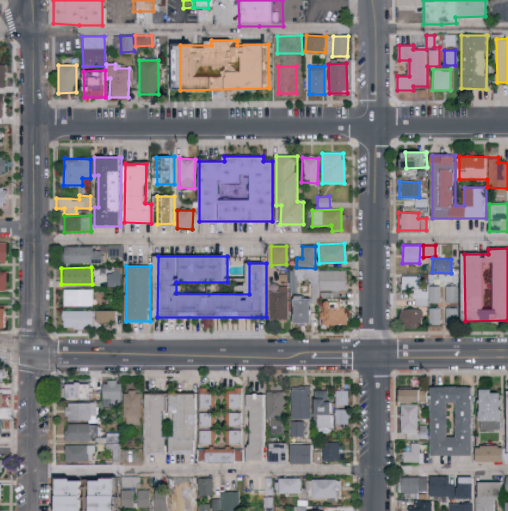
[(317,269),(289,270),(289,293),(296,293),(295,281),(310,280),(310,296),(295,297),(296,323),(313,323),(313,305),(317,305),(317,269)]
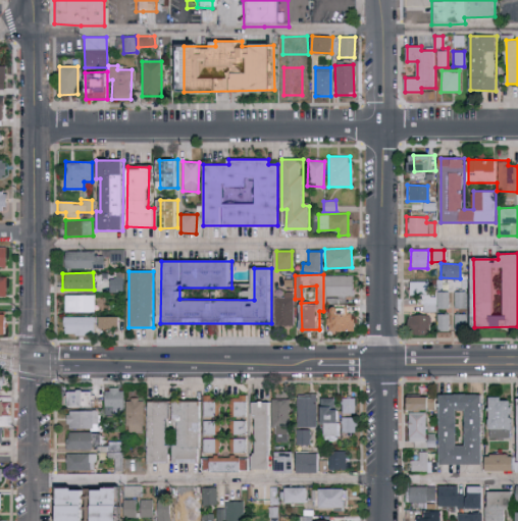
[(353,275),(325,275),(325,297),(353,296),(353,275)]
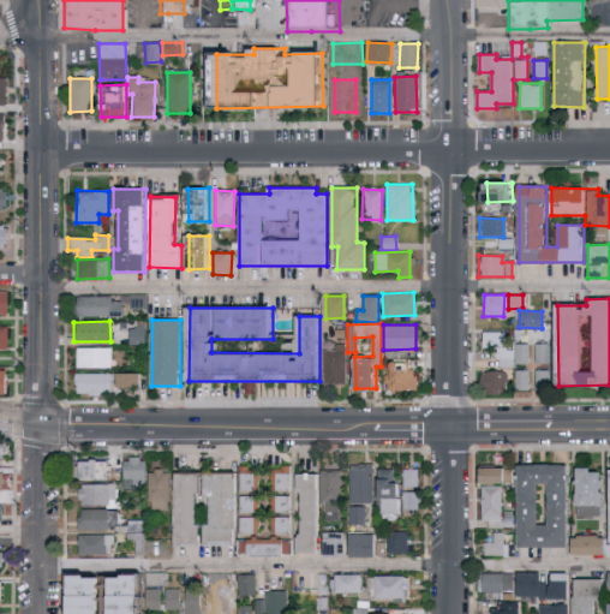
[(127,344),(144,344),(144,327),(127,327),(127,344)]
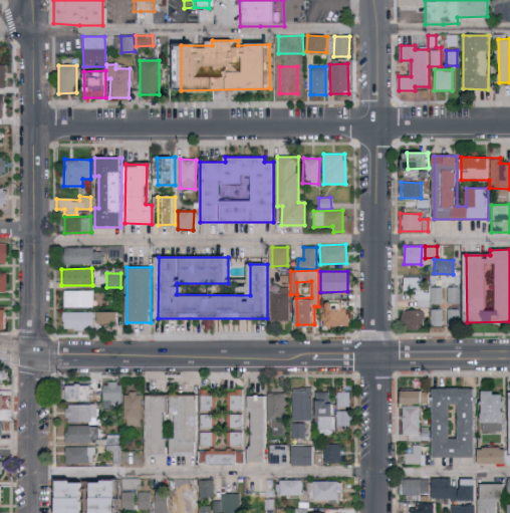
[(428,289),(416,288),(415,307),(429,307),(429,303),(442,304),(443,283),(450,284),(450,276),(429,275),(428,289)]
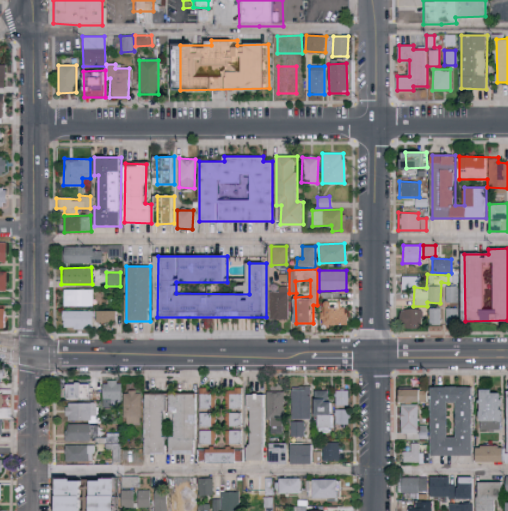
[(419,276),(402,276),(402,289),(419,289),(419,276)]
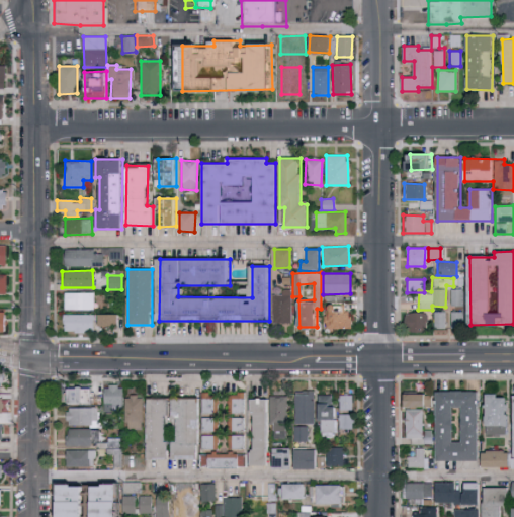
[(461,307),(461,289),(450,289),(449,306),(461,307)]
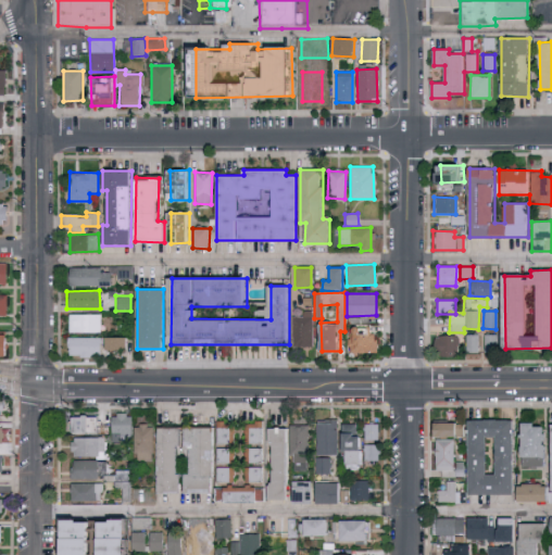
[(98,313),(67,314),(69,332),(98,331),(98,313)]
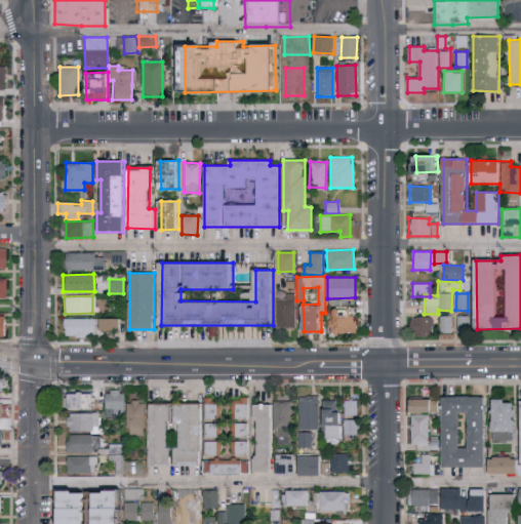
[(294,327),(294,298),(276,298),(276,327),(294,327)]
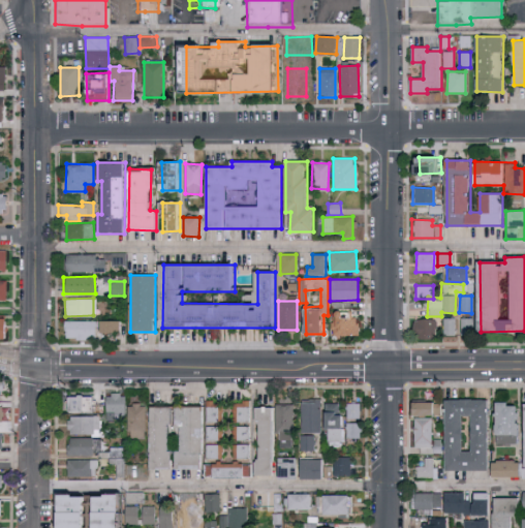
[(358,335),(357,312),(332,312),(332,336),(358,335)]
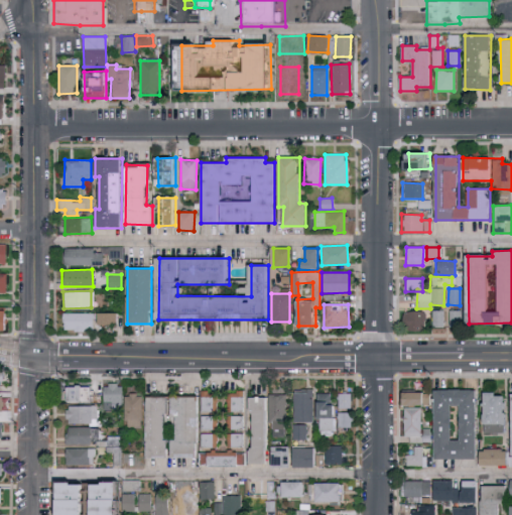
[(0,331),(7,332),(8,310),(0,310),(0,331)]
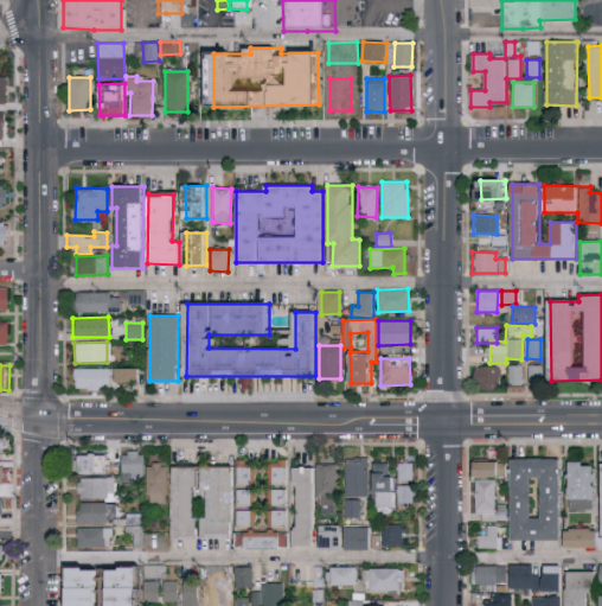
[(498,389),(499,367),(474,365),(474,388),(498,389)]
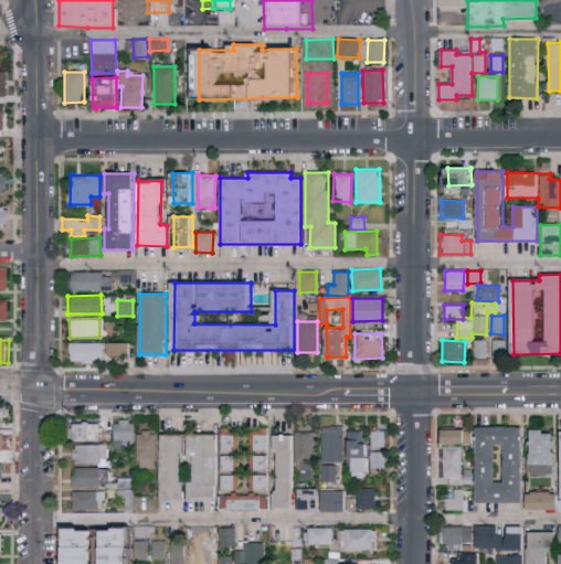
[(486,359),(486,340),(473,340),(473,358),(486,359)]
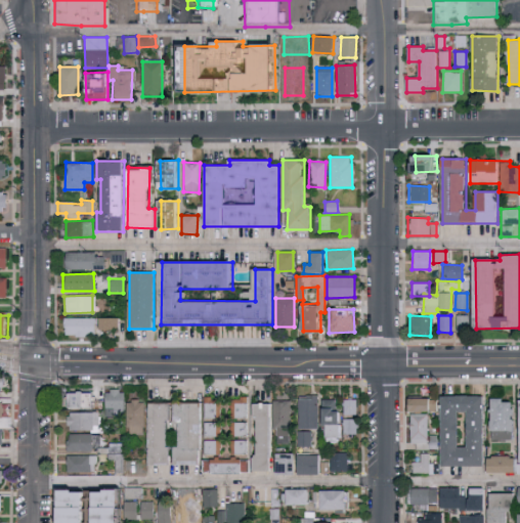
[(466,316),(455,315),(455,332),(466,332),(466,316)]
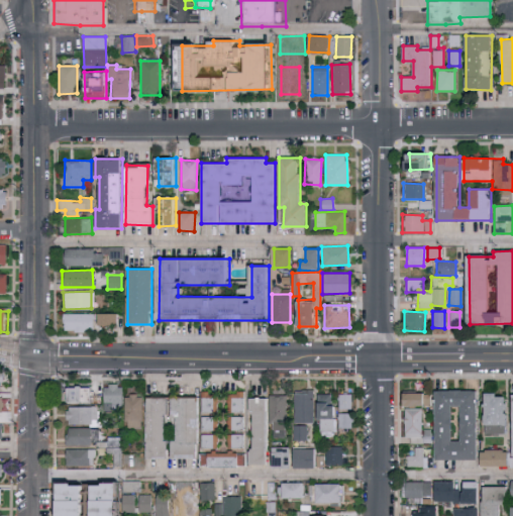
[(93,314),(63,313),(63,330),(93,331),(93,314)]
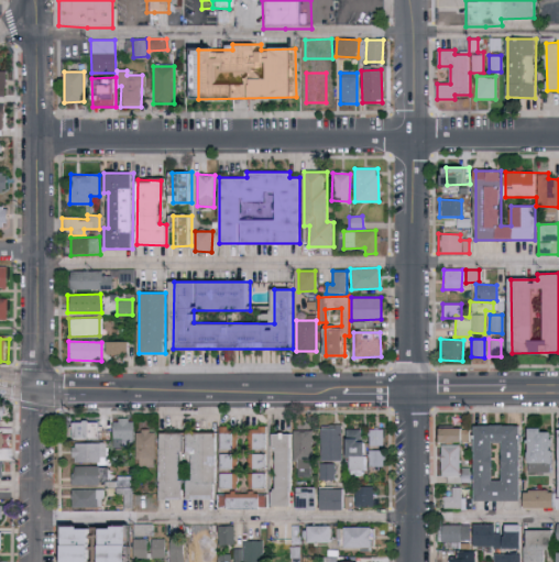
[(108,342),(108,354),(130,354),(129,341),(108,342)]
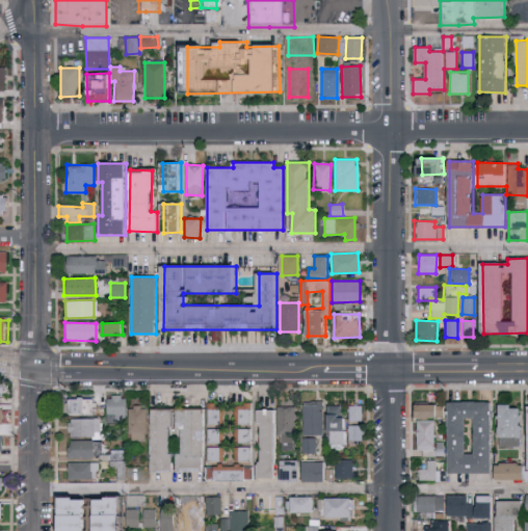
[(106,423),(125,424),(126,397),(107,396),(106,423)]
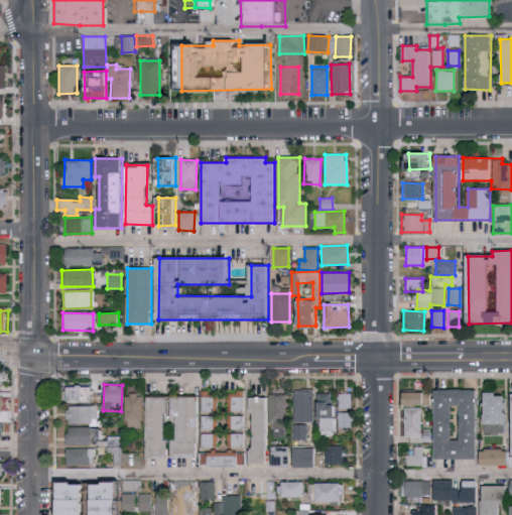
[(68,402),(92,401),(91,386),(68,387),(68,402)]
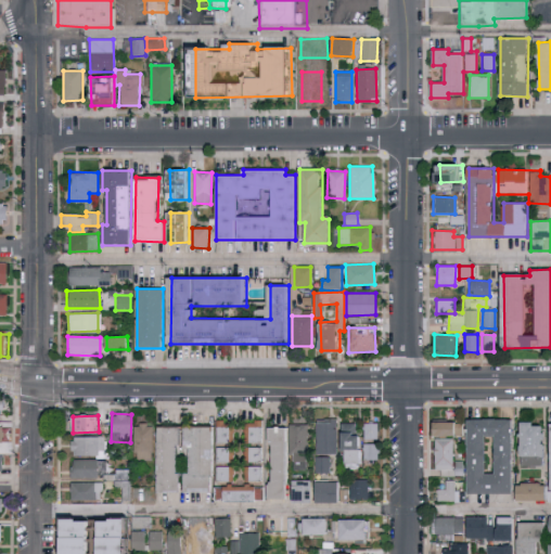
[(513,493),(512,419),(466,420),(469,494),(513,493)]
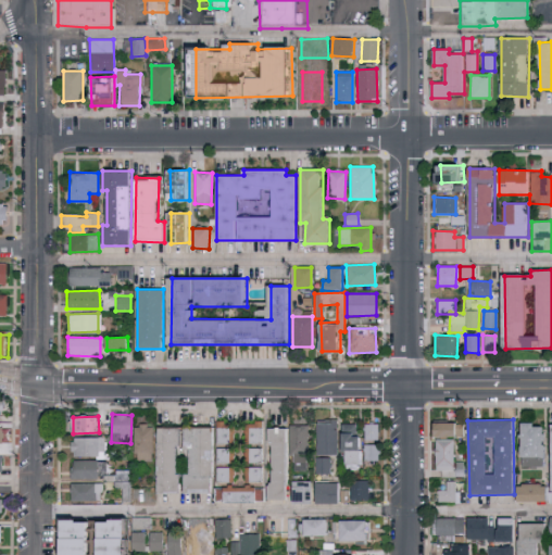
[(337,456),(336,420),(314,420),(314,474),(328,474),(328,456),(337,456)]
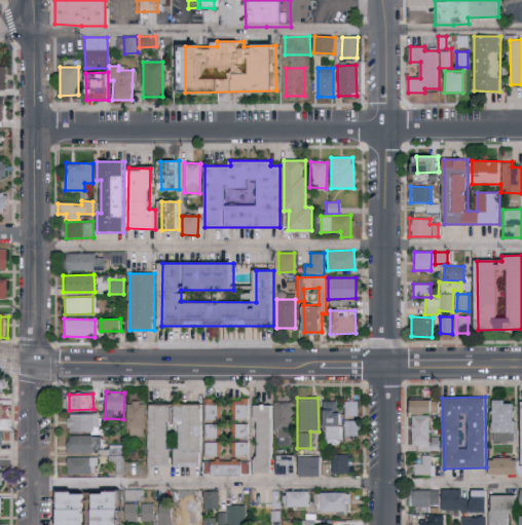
[(246,399),(237,399),(237,404),(229,404),(230,456),(247,456),(246,399)]
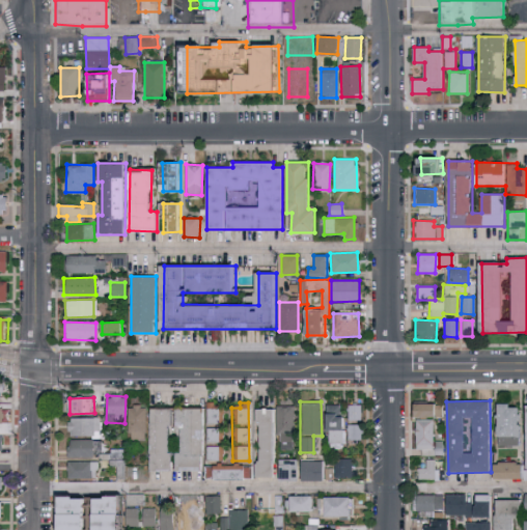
[(219,403),(206,403),(205,424),(219,424),(219,403)]
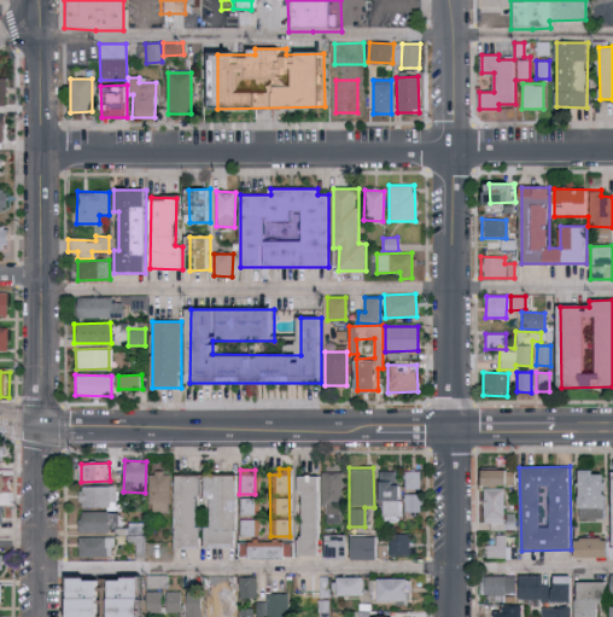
[(483,485),(514,487),(514,471),(483,470),(483,485)]
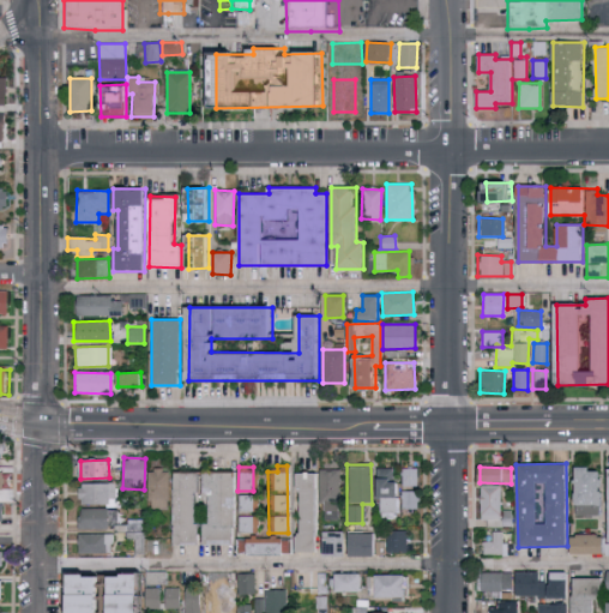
[(392,468),(377,468),(377,502),(383,502),(383,517),(393,517),(393,510),(416,510),(416,492),(399,492),(399,482),(392,482),(392,468)]
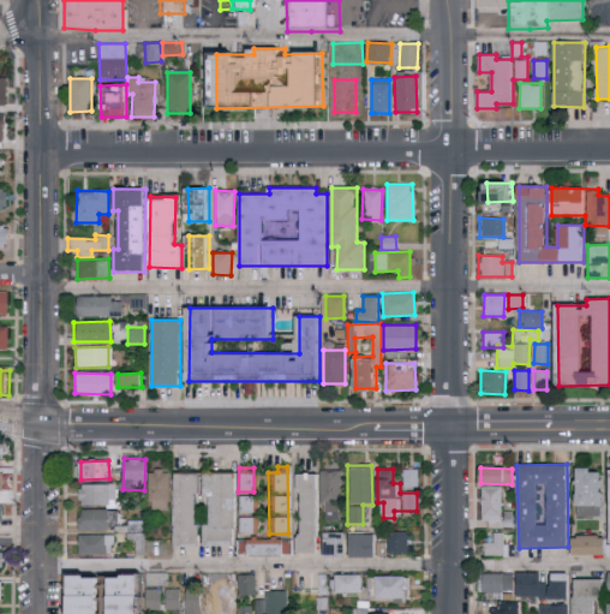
[(417,469),(401,469),(401,487),(417,487),(417,469)]
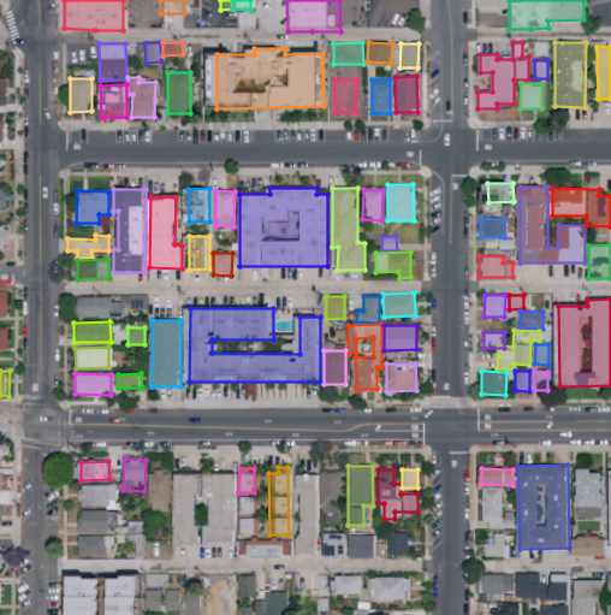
[(605,518),(605,471),(580,471),(579,518),(605,518)]
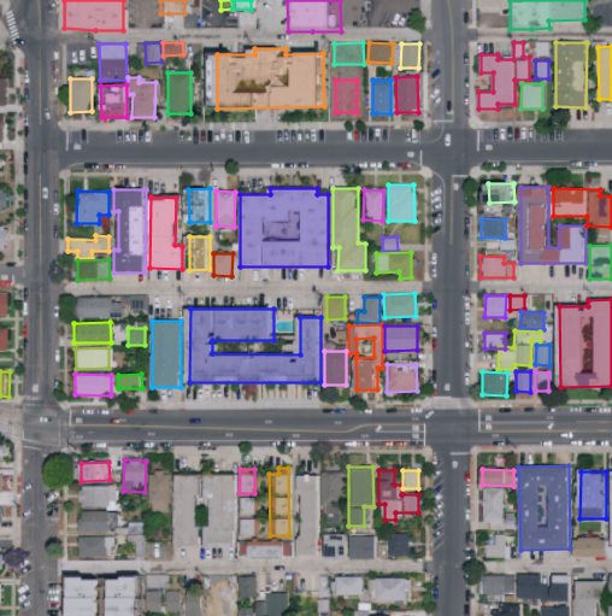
[(149,473),(148,510),(169,510),(169,473),(149,473)]
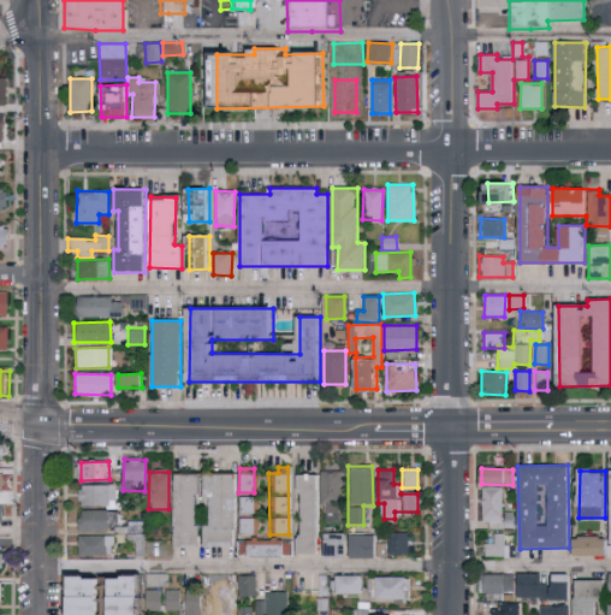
[(320,554),(320,521),(338,521),(339,473),(300,473),(298,554),(320,554)]
